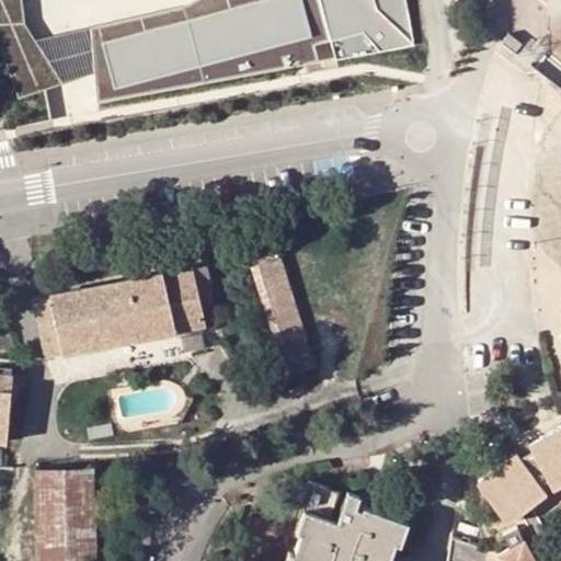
[(0,0),(0,43),(16,92),(59,78),(27,21),(23,0),(0,0)]
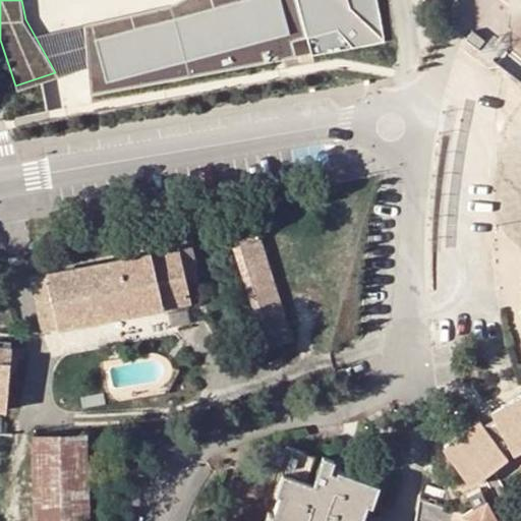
[(90,98),(107,95),(97,40),(177,18),(246,0),(284,0),(292,34),(306,31),(299,0),(184,0),(174,6),(89,26),(90,98)]
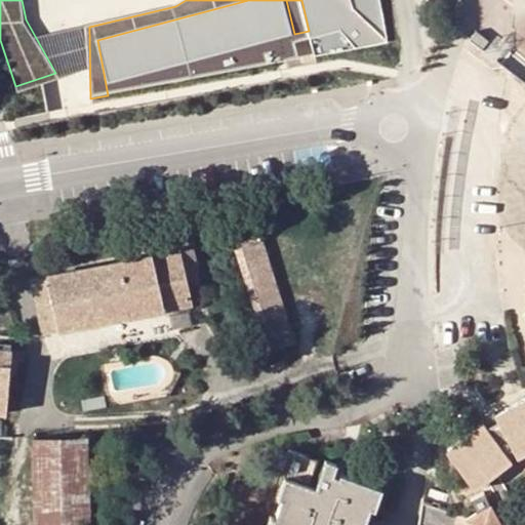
[(97,40),(108,95),(300,61),(296,43),(311,40),(315,57),(388,44),(381,0),(301,0),(309,31),(294,34),(286,0),(248,0),(178,18),(97,40)]
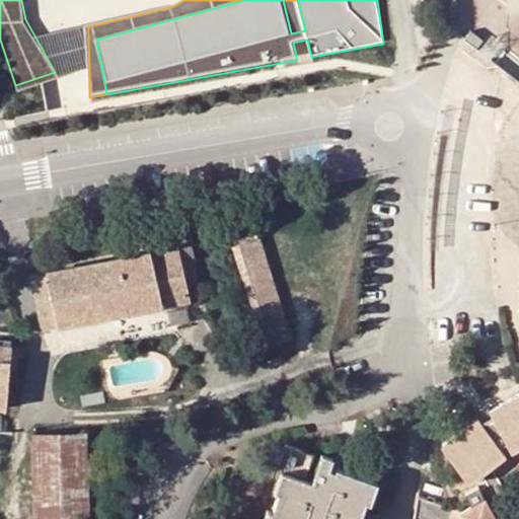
[(432,0),(423,0),(420,6),(434,16),(441,6),(432,0)]
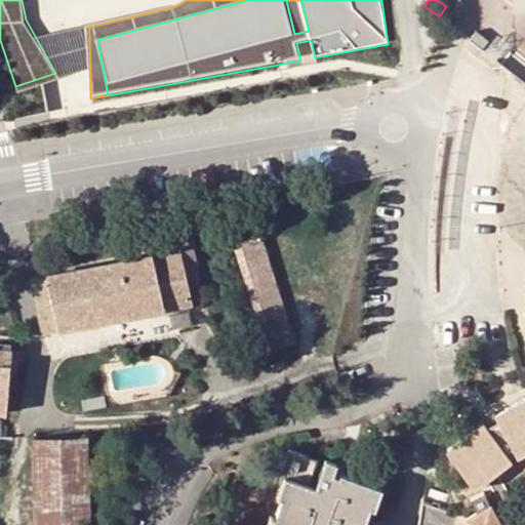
[(475,30),(468,39),(481,50),(488,39),(475,30)]
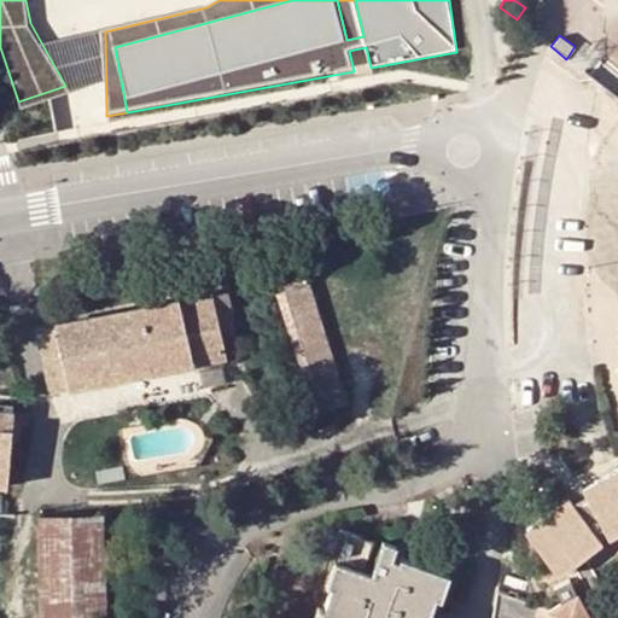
[(587,44),(571,62),(583,71),(596,52),(587,44)]
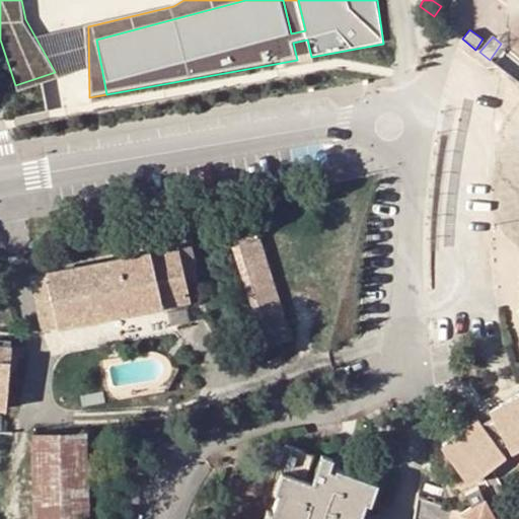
[(490,60),(479,52),(477,55),(487,62),(490,60)]
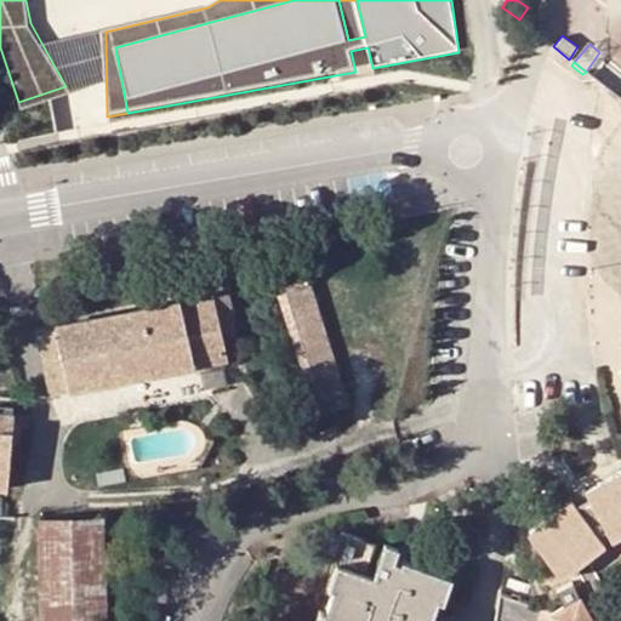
[(277,295),(317,415),(348,406),(309,285),(277,295)]
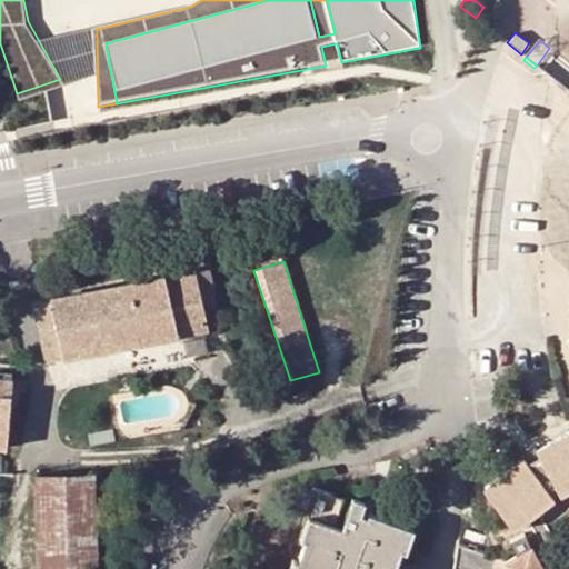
[(31,303),(43,360),(207,330),(200,298),(211,295),(207,269),(31,303)]
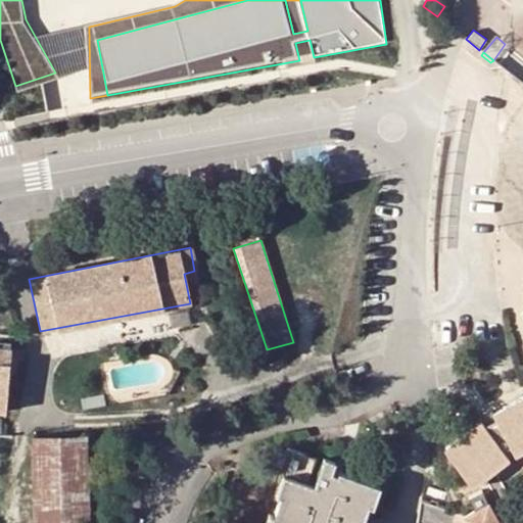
[(0,346),(0,410),(5,411),(10,360),(21,361),(22,348),(0,346)]
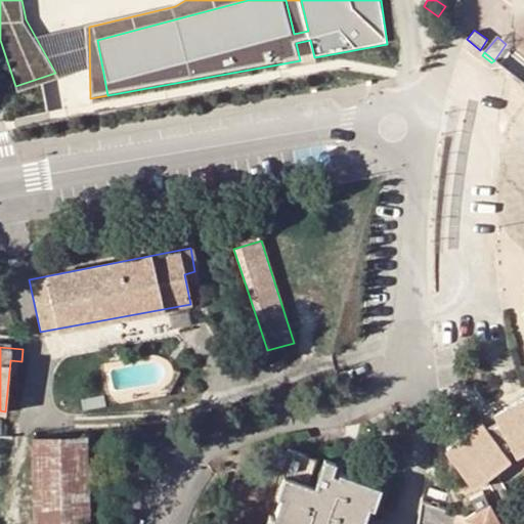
[(523,523),(523,397),(492,413),(495,420),(484,425),(478,419),(442,448),(472,484),(484,475),(507,515),(497,520),(480,490),(466,497),(473,509),(463,514),(425,501),(420,523),(523,523)]
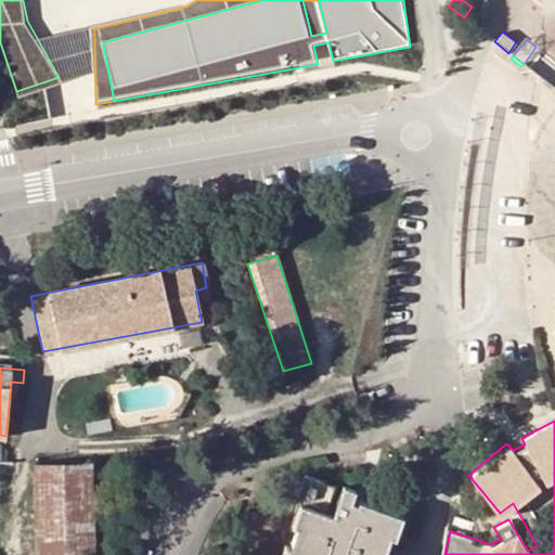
[(94,554),(92,492),(81,493),(79,473),(92,473),(92,462),(31,462),(34,554),(94,554)]
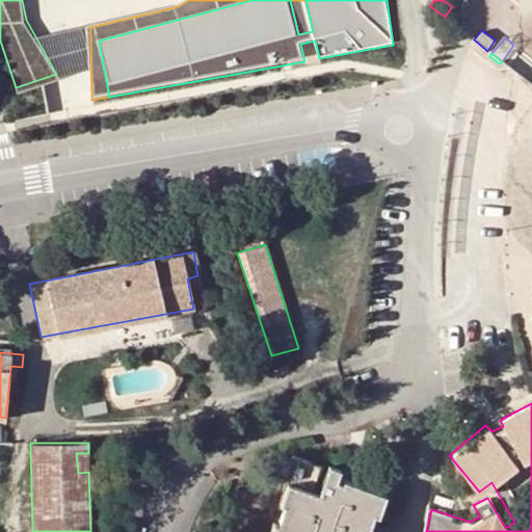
[(78,473),(88,472),(107,471),(105,451),(88,453),(76,453),(78,473)]
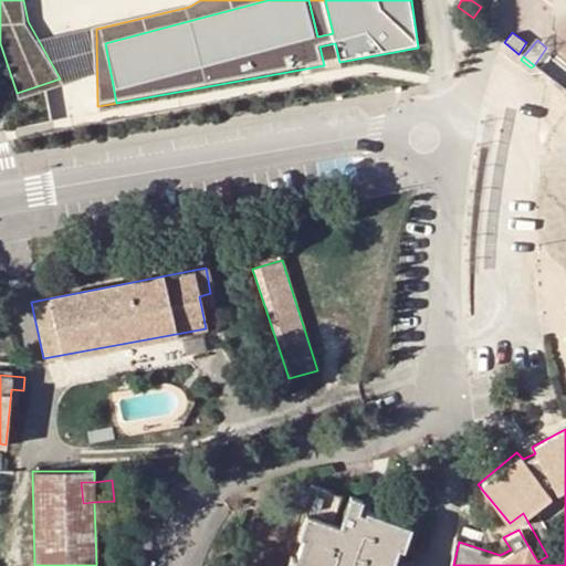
[(391,565),(392,565),(394,563),(399,546),(406,523),(366,509),(365,511),(362,510),(365,498),(350,493),(342,516),(339,523),(313,513),(305,538),(299,557),(294,565),(391,565)]
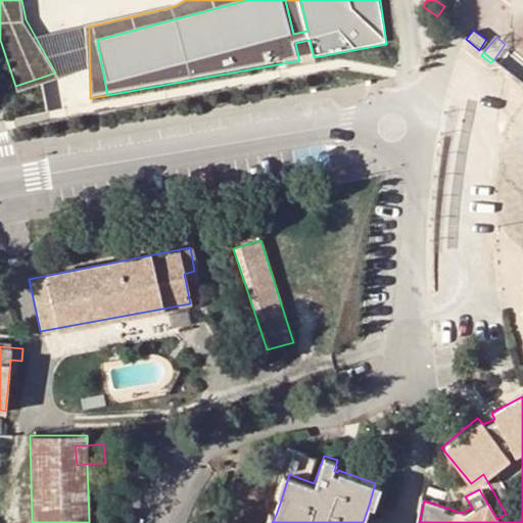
[(432,461),(430,471),(437,472),(439,462),(432,461)]
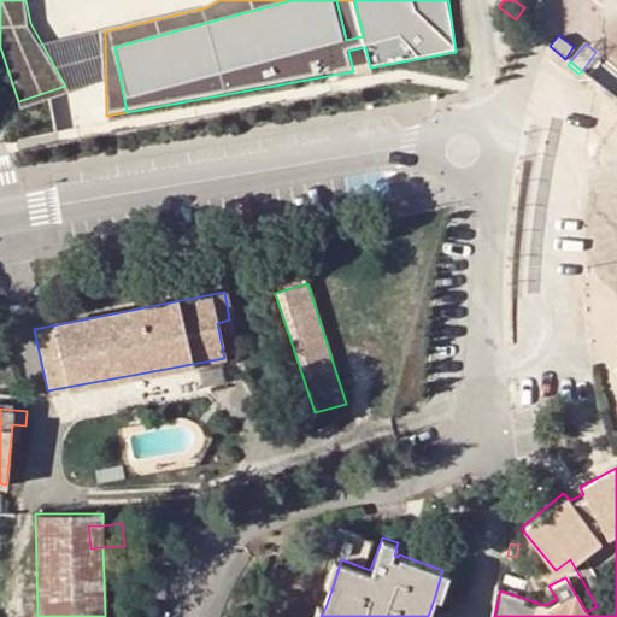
[(336,558),(327,585),(333,587),(341,559),(336,558)]
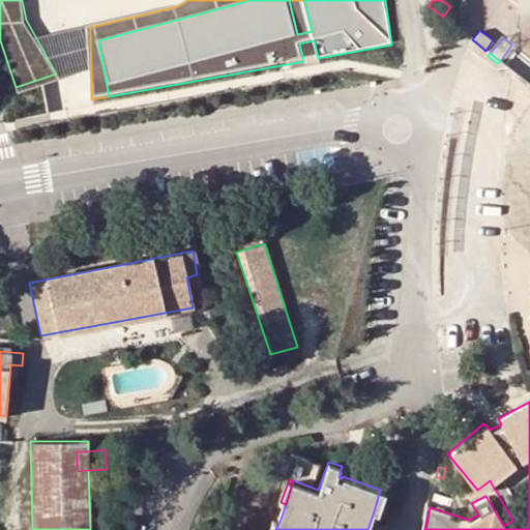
[(386,492),(380,490),(374,511),(379,513),(386,492)]
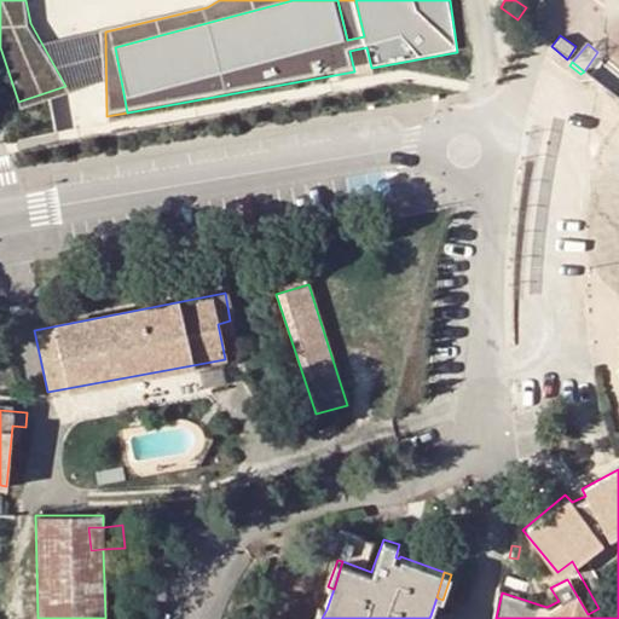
[(320,607),(316,618),(322,618),(327,609),(320,607)]
